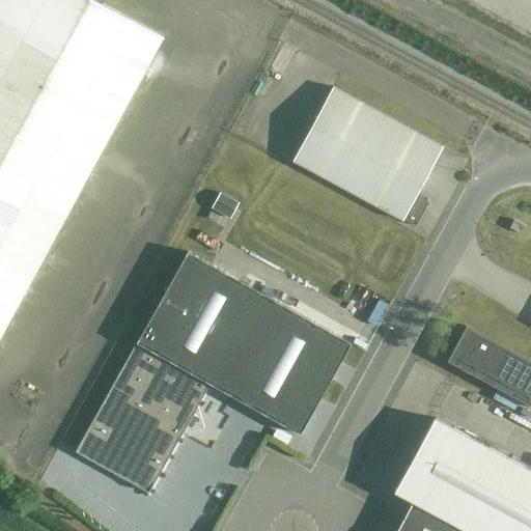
[(0,0),(0,340),(166,36),(98,0),(0,0)]
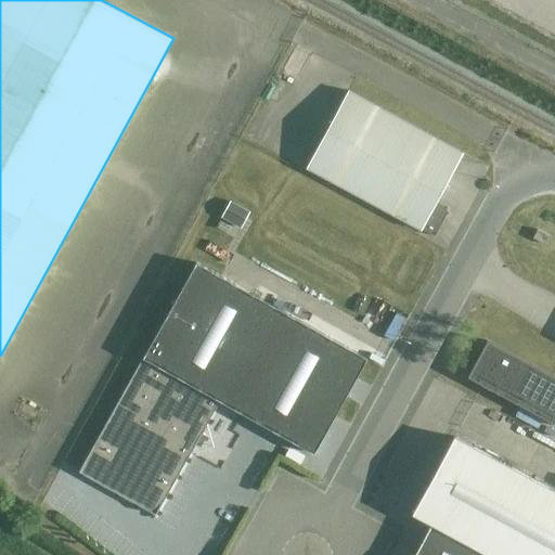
[(435,237),(448,211),(438,202),(465,154),(350,91),(308,168),(435,237)]
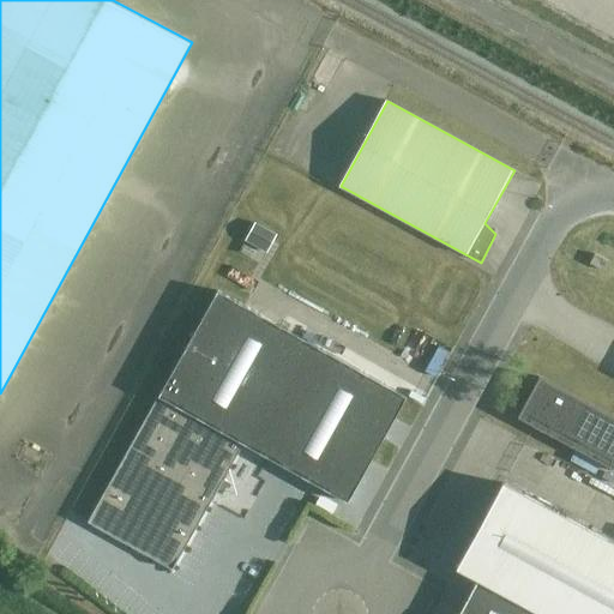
[(245,240),(268,252),(277,234),(256,222),(245,240)]
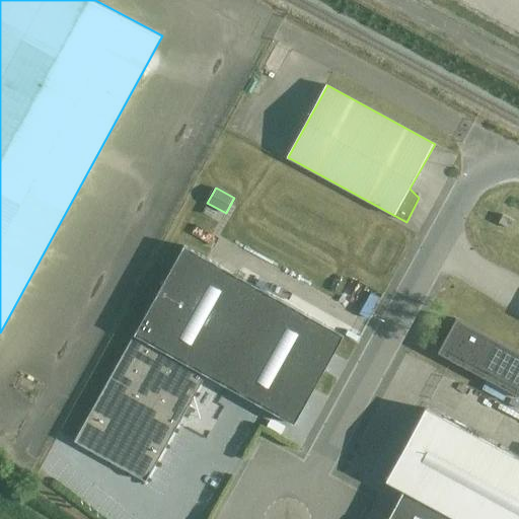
[(500,223),(512,230),(515,222),(504,216),(500,223)]
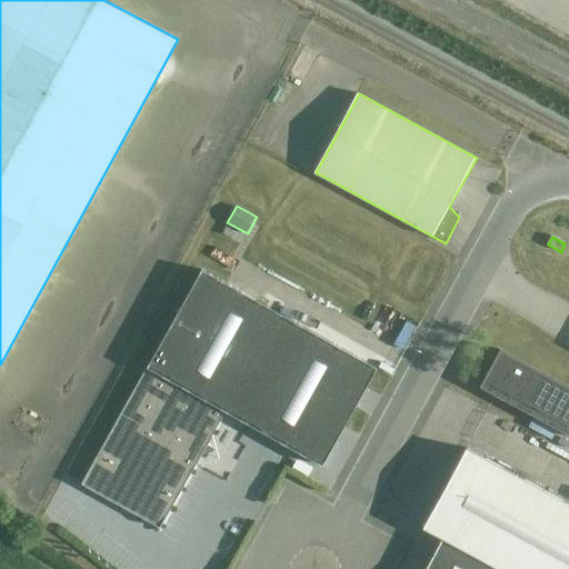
[(378,368),(203,270),(149,367),(148,367),(82,483),(161,528),(198,463),(202,457),(207,459),(213,447),(209,445),(213,438),(212,437),(227,411),(323,466),(378,368)]
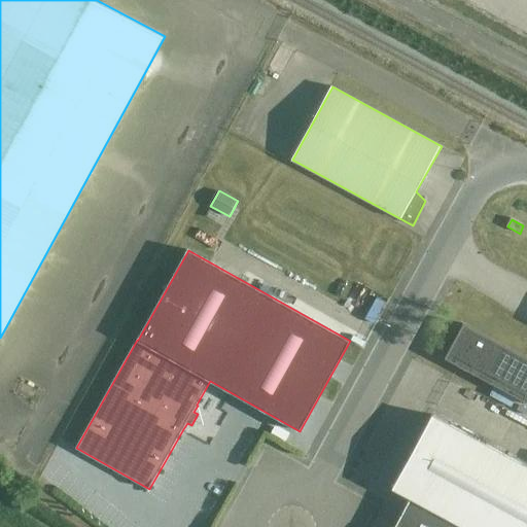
[(526,358),(464,324),(445,358),(526,402),(526,358)]
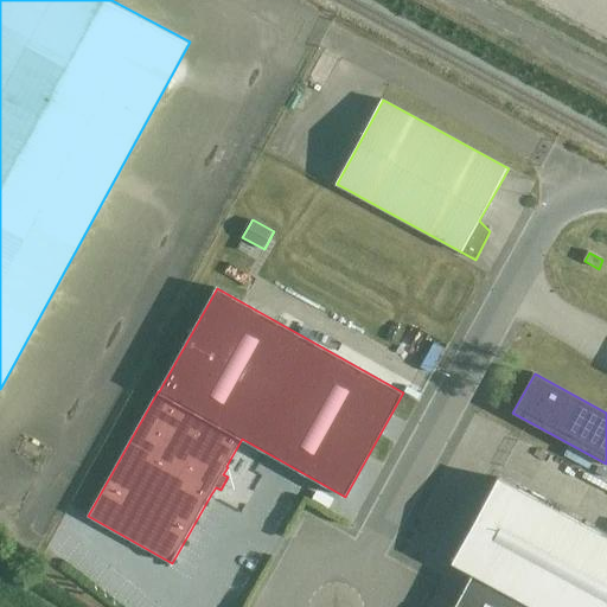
[(606,606),(606,537),(498,478),(452,562),(473,573),(454,606),(606,606)]
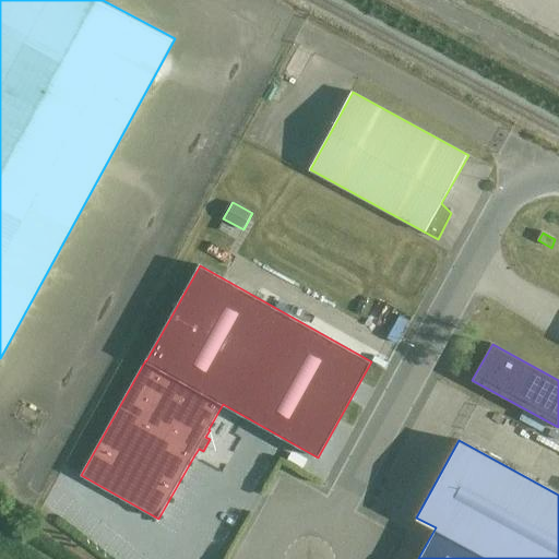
All buildings are outlined.
